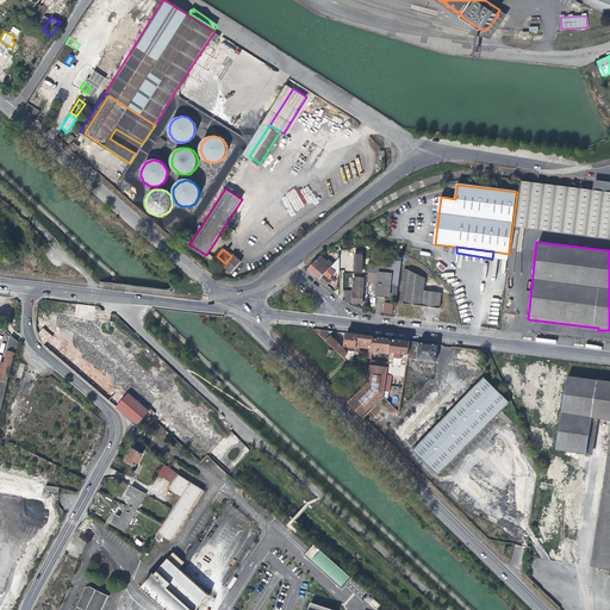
[(328,259),(329,260),(334,265),(338,260),(331,254),(328,259)]
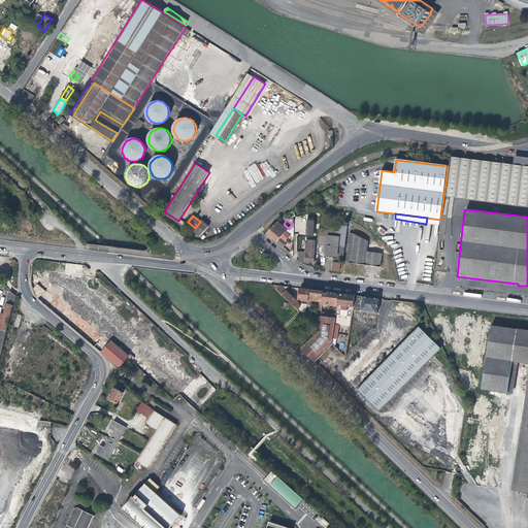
[(274,239),(276,241),(286,232),(289,229),(285,225),(284,226),(282,224),(281,225),(277,222),(267,233),(274,239)]
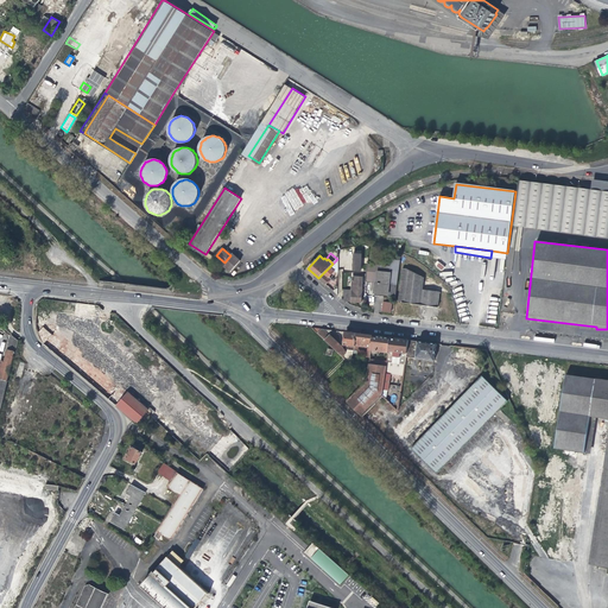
[(442,271),(444,266),(437,261),(434,265),(442,271)]
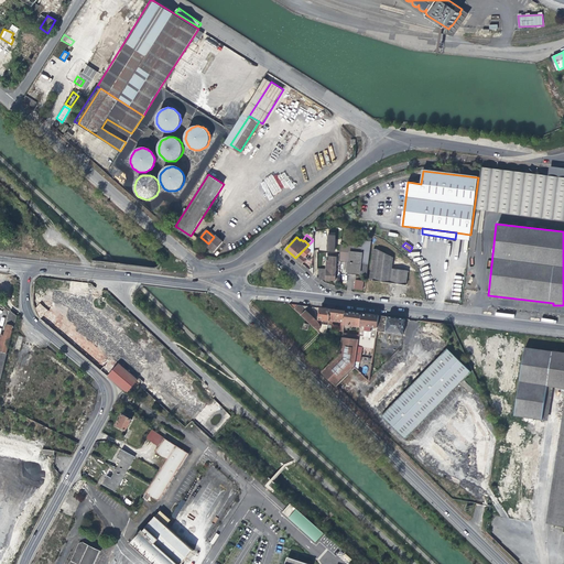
[(340,245),(339,258),(338,261),(344,262),(342,273),(353,274),(353,272),(356,272),(359,273),(359,274),(367,275),(368,266),(368,264),(360,264),(362,247),(340,245)]
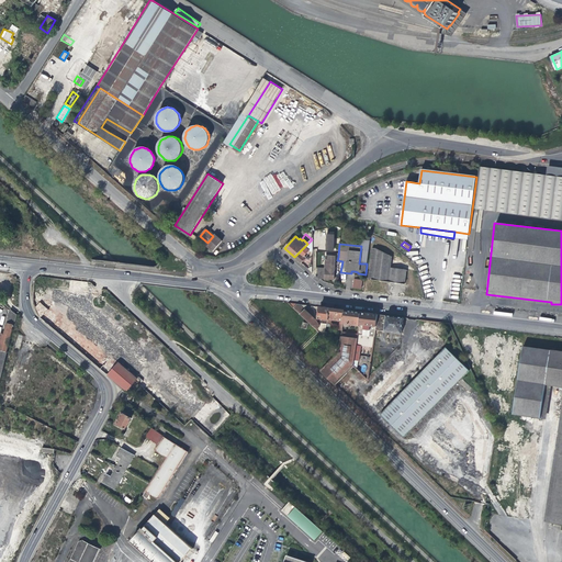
[(304,256),(308,250),(304,247),(294,257),(301,262),(303,260),(305,258),(304,256)]
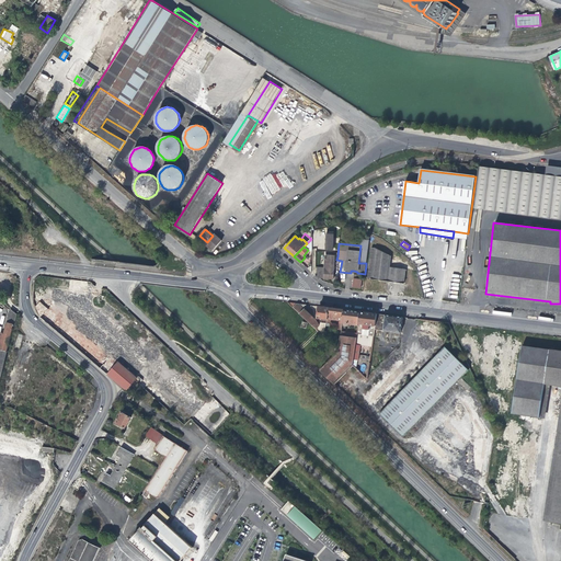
[(384,281),(402,282),(402,268),(389,267),(391,256),(375,249),(371,278),(384,281)]
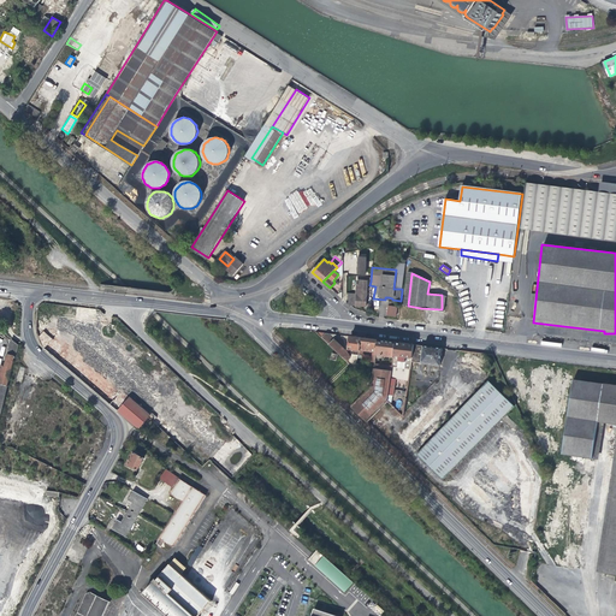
[(349,304),(349,306),(357,306),(366,306),(366,303),(367,282),(357,280),(356,294),(349,294),(349,304)]
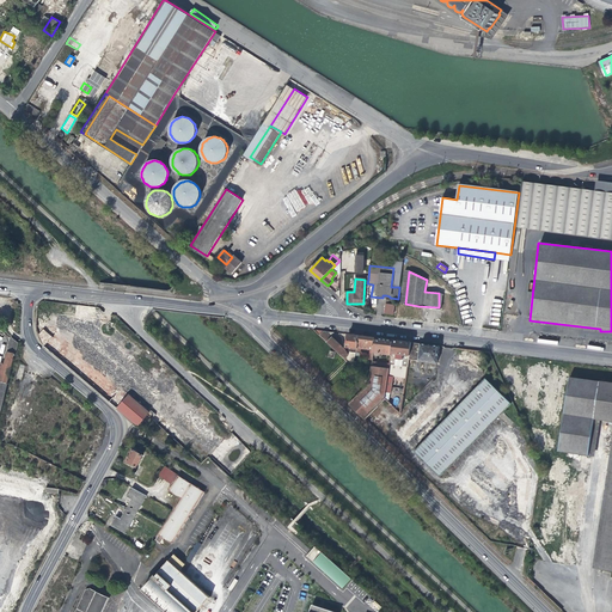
[(395,305),(385,304),(384,313),(393,314),(395,305)]
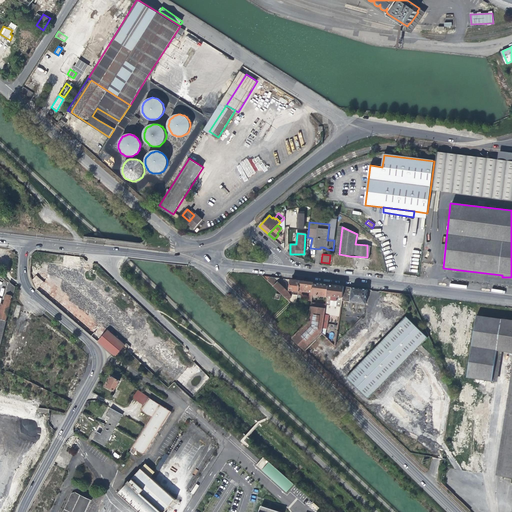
[(78,267),(80,257),(76,256),(65,255),(64,265),(78,267)]
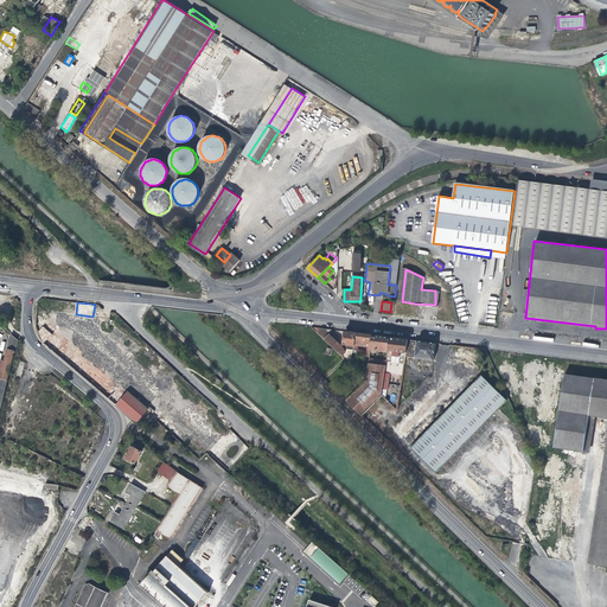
[(44,327),(39,332),(44,344),(115,406),(123,396),(44,327)]
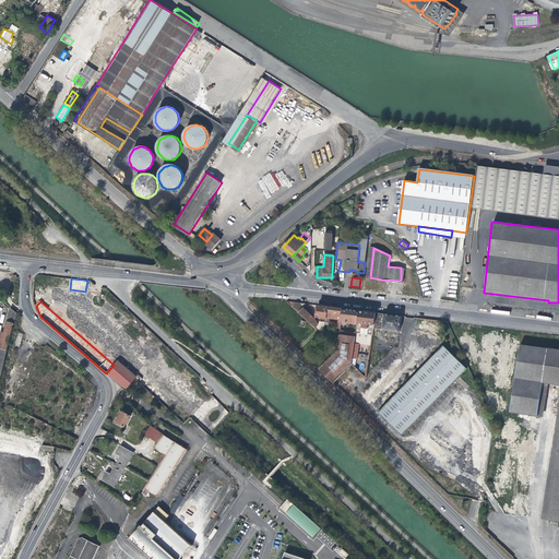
[(314,329),(317,323),(314,319),(308,313),(302,308),(305,304),(296,302),(292,307),(314,329)]
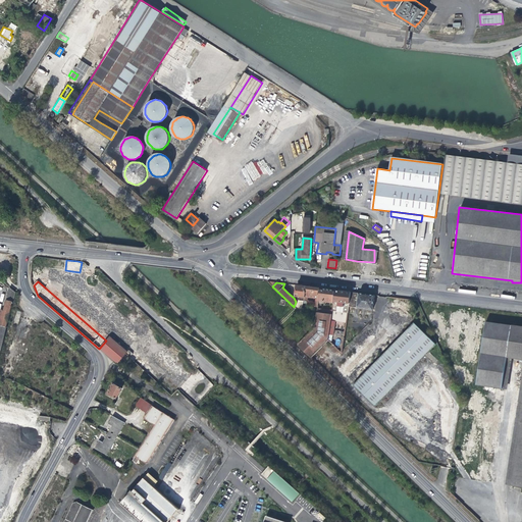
[(297,297),(296,300),(303,301),(307,286),(302,285),(297,285),(295,297),(297,297)]
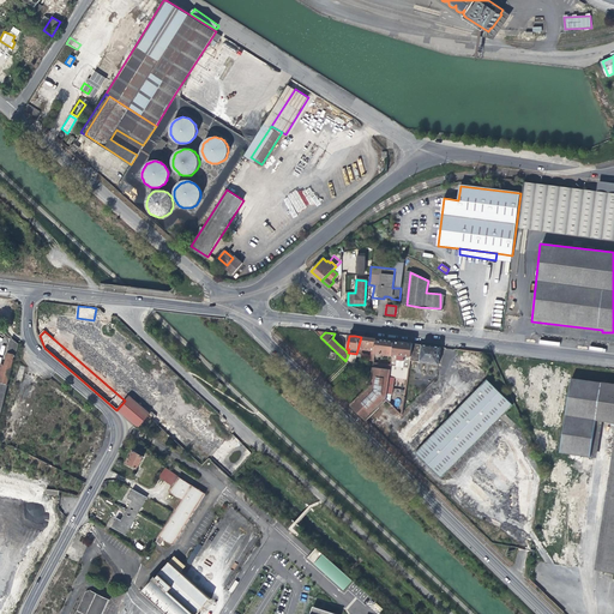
[(373,362),(374,354),(377,339),(368,338),(361,337),(356,354),(356,357),(360,359),(361,350),(371,351),(369,361),(373,362)]
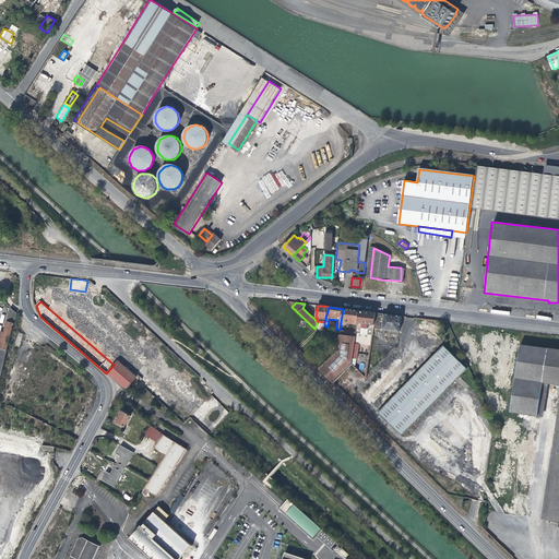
[(14,324),(16,314),(16,313),(10,308),(0,347),(0,348),(7,351),(13,323),(14,324)]
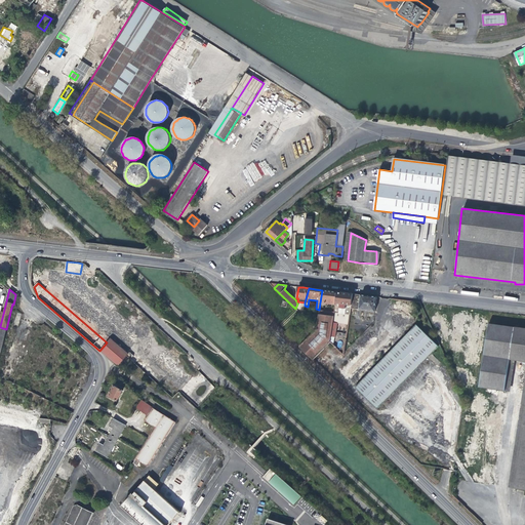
[(320,303),(335,305),(335,304),(337,292),(329,291),(322,290),(320,303)]
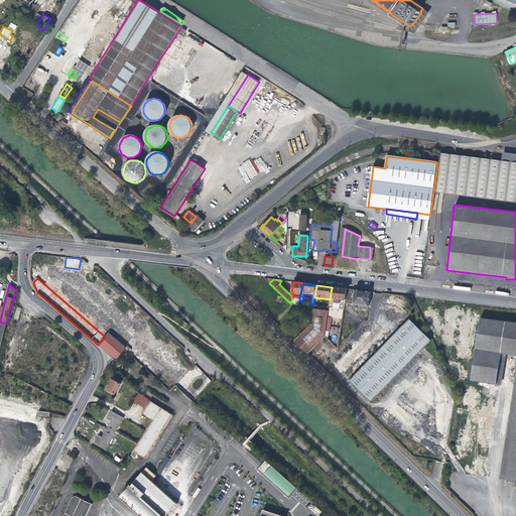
[(344,303),(346,288),(338,287),(332,287),(330,298),(330,299),(329,302),(329,307),(328,311),(325,332),(330,332),(332,318),(342,320),(343,314),(343,312),(344,303)]
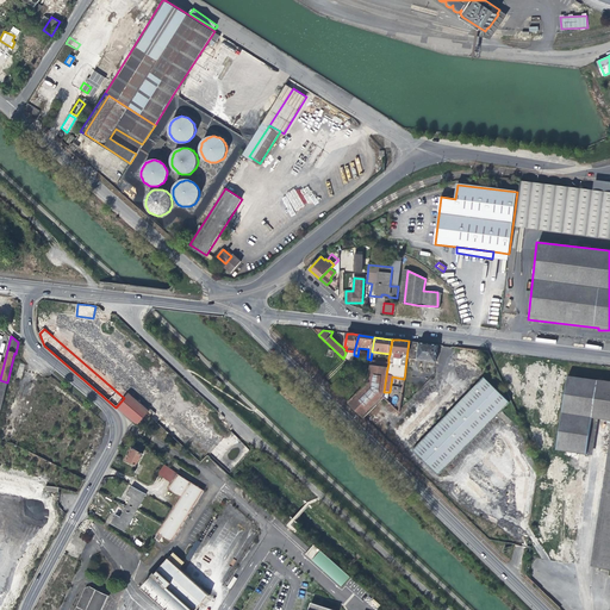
[(346,350),(346,353),(343,359),(350,366),(352,361),(353,358),(354,355),(354,352),(346,350)]
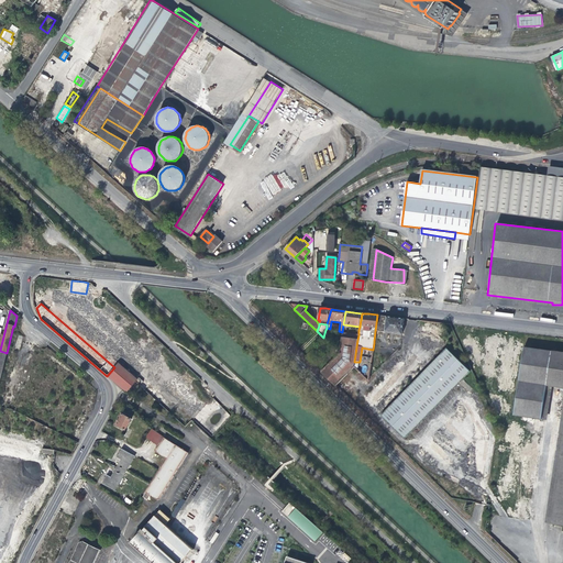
[(404,438),(470,371),(445,348),(381,415),(404,438)]
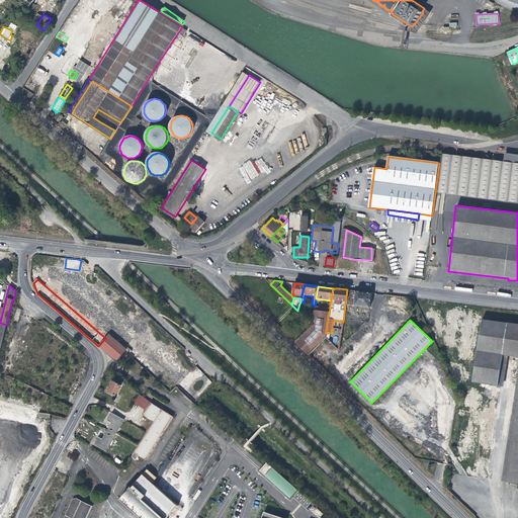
[(109,334),(105,338),(98,346),(116,361),(126,349),(109,334)]
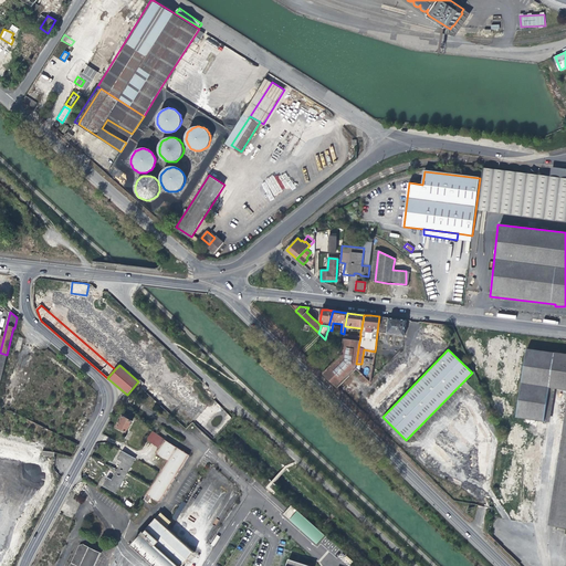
[(126,431),(132,421),(123,416),(116,427),(126,431)]
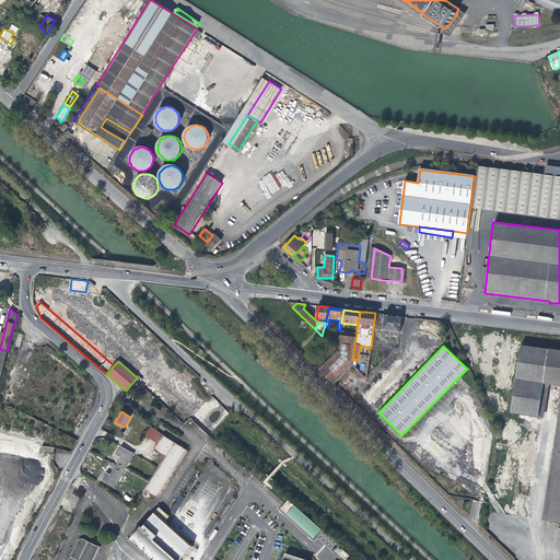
[(151,427),(146,435),(156,443),(163,435),(151,427)]
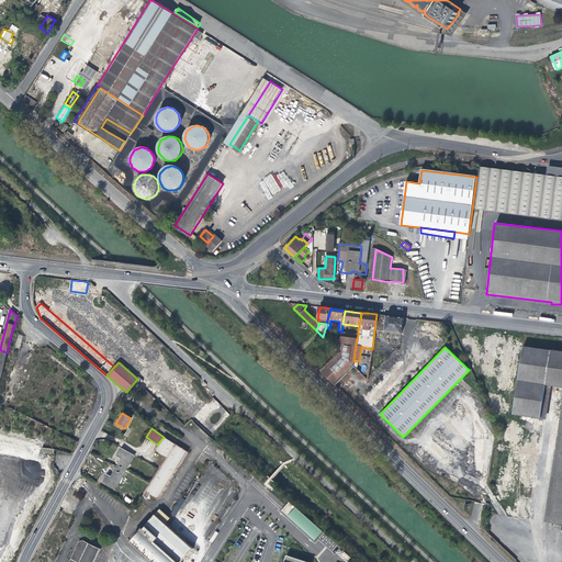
[(188,453),(164,437),(155,451),(167,459),(143,496),(146,499),(149,494),(157,499),(188,453)]
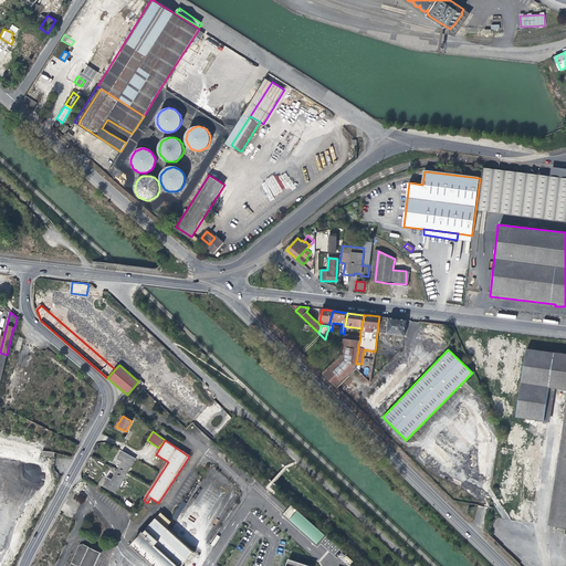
[(123,462),(117,472),(125,477),(126,474),(135,459),(123,452),(118,460),(123,462)]
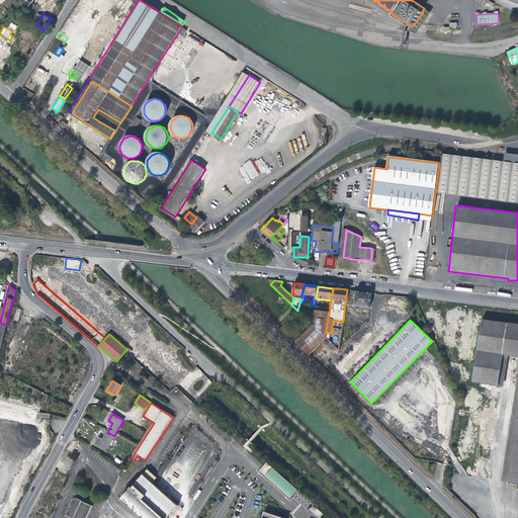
[(105,451),(114,436),(107,432),(102,440),(98,437),(94,445),(105,451)]
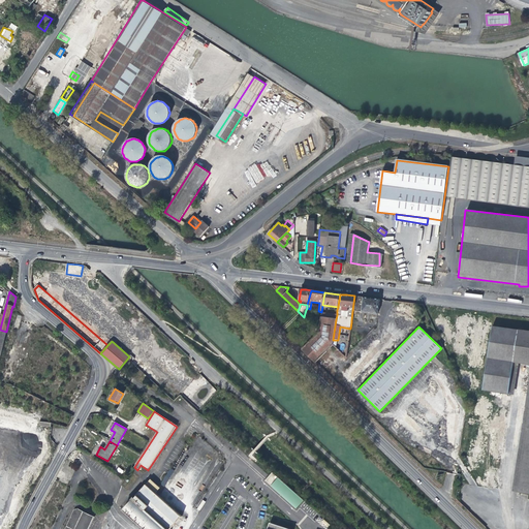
[(272,472),(265,480),(270,486),(277,477),(272,472)]
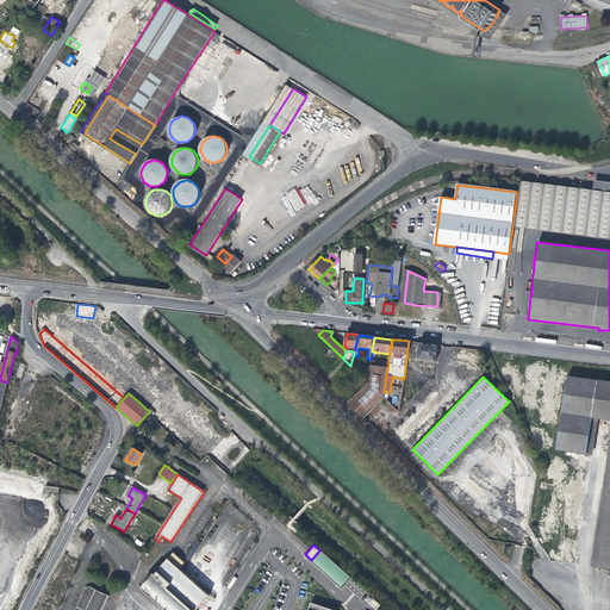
[(321,551),(311,560),(341,587),(349,578),(321,551)]
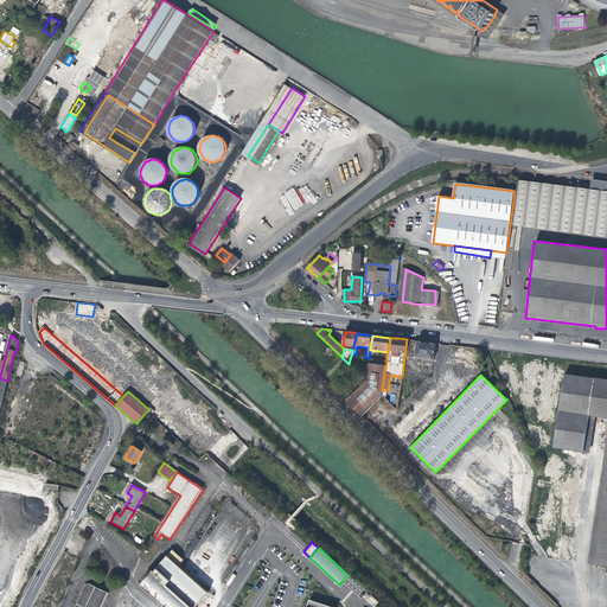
[(82,582),(72,606),(98,606),(106,590),(82,582)]
